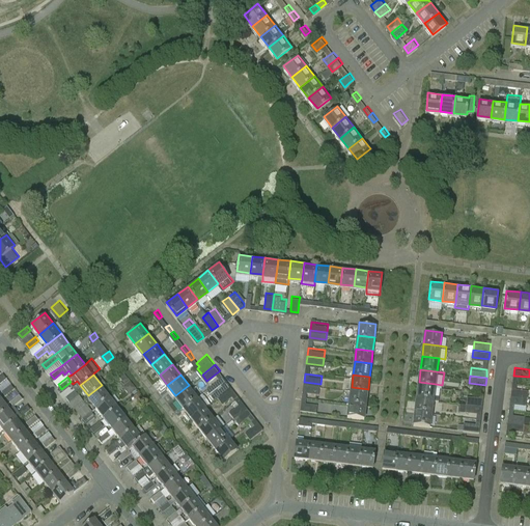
[(226,379),(211,391),(215,397),(218,395),(231,385),(226,379)]
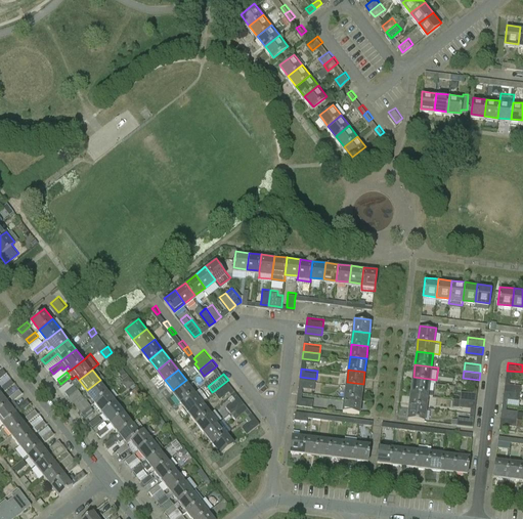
[(11,377),(2,384),(6,388),(14,381),(11,377)]
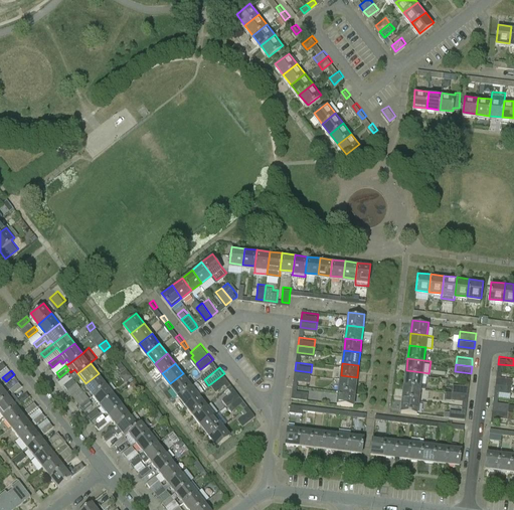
[(311,372),(295,370),(294,378),(310,379),(311,372)]
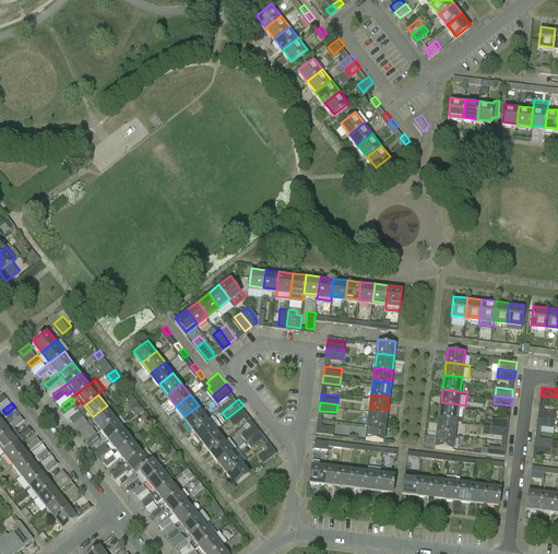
[(441,402),(439,416),(456,419),(462,420),(463,414),(458,413),(459,404),(441,402)]
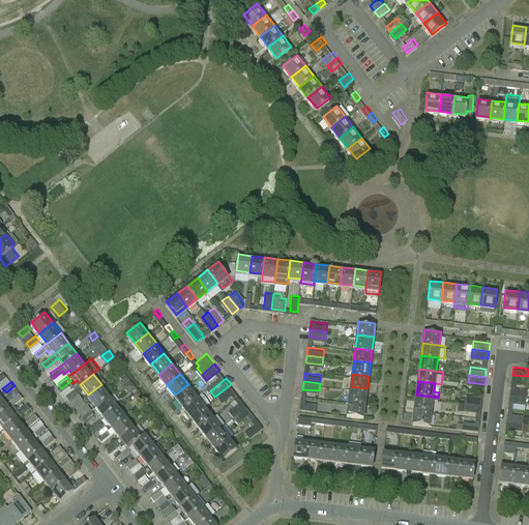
[(110,395),(101,384),(88,395),(95,405),(110,395)]
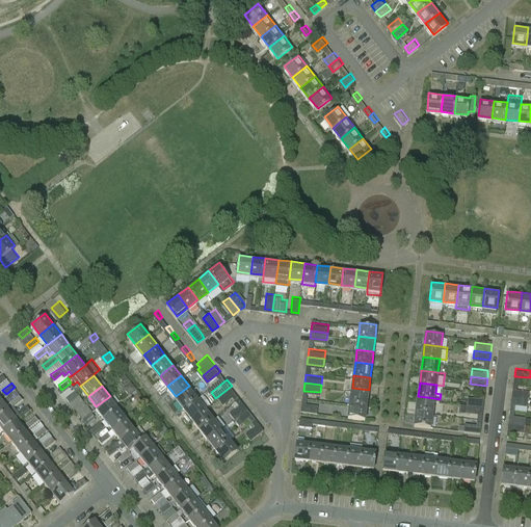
[(184,406),(197,396),(189,386),(176,396),(184,406)]
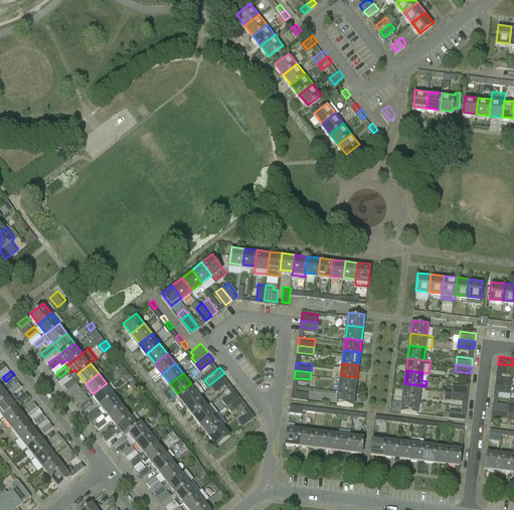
[(224,373),(211,383),(216,389),(228,379),(224,373)]
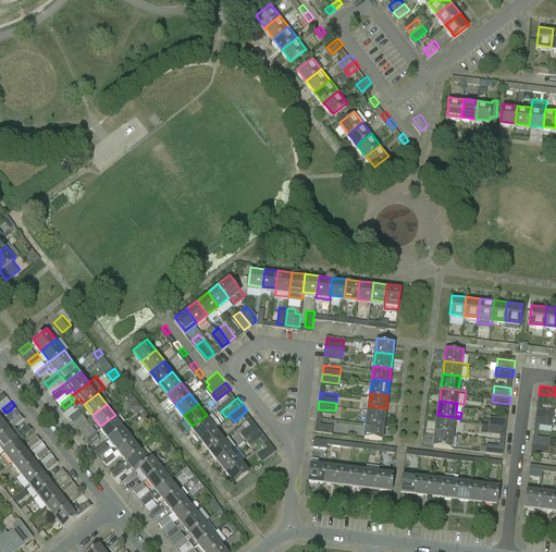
[(538,404),(536,413),(554,415),(554,407),(538,404)]
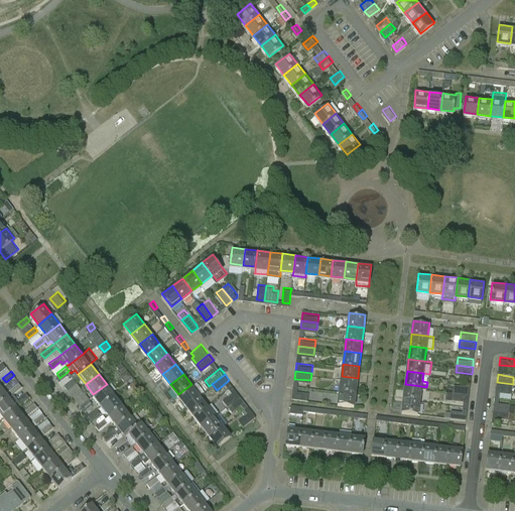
[(65,383),(68,388),(77,381),(74,376),(65,383)]
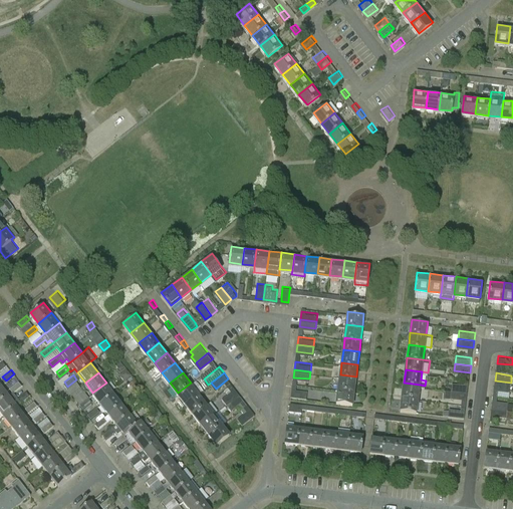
[(338,388),(354,390),(356,376),(340,374),(338,388)]
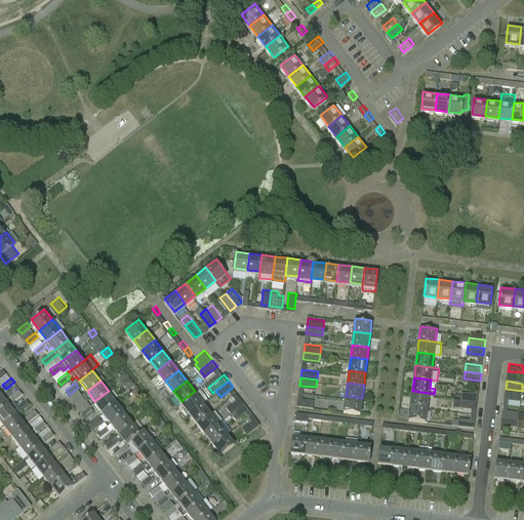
[(195,391),(182,401),(190,410),(202,401),(202,400),(208,396),(200,386),(195,391)]
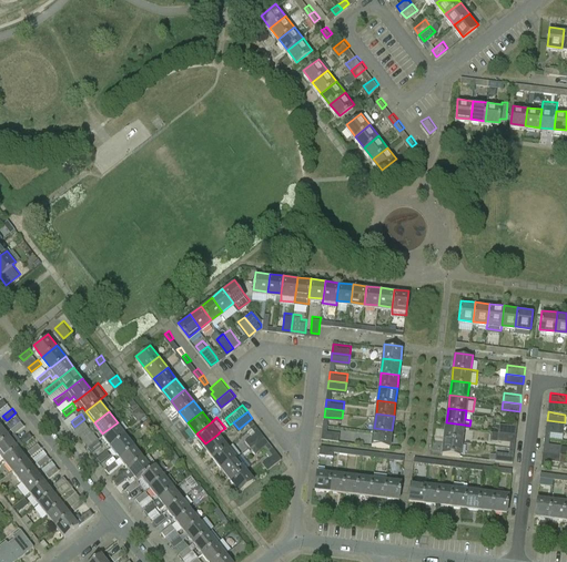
[(21,419),(11,426),(14,431),(24,423),(21,419)]
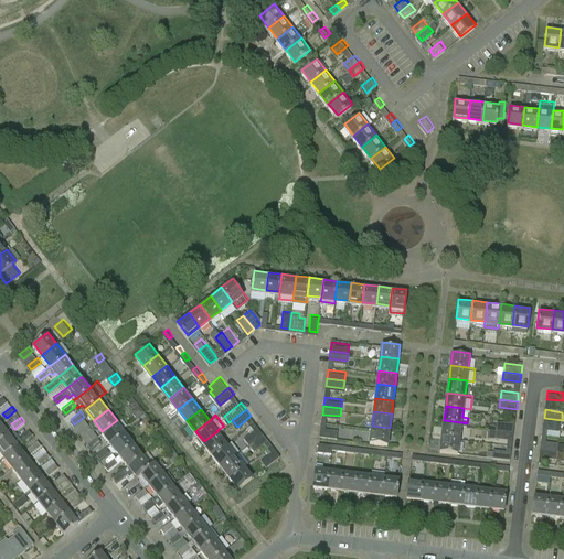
[(514,429),(514,420),(498,418),(497,427),(514,429)]
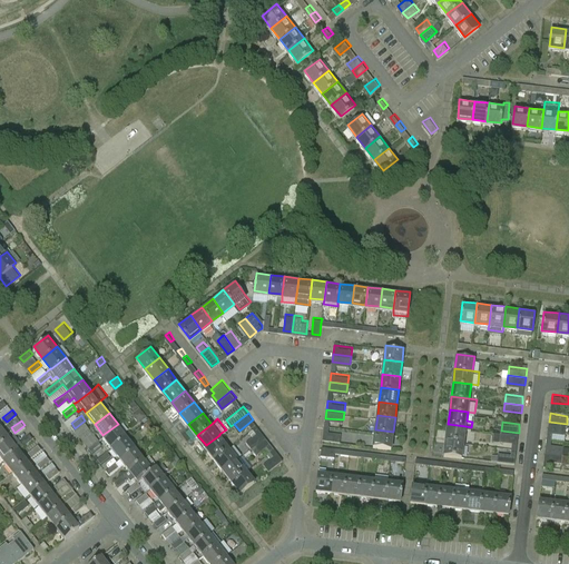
[(567,424),(549,422),(548,431),(566,433),(567,424)]
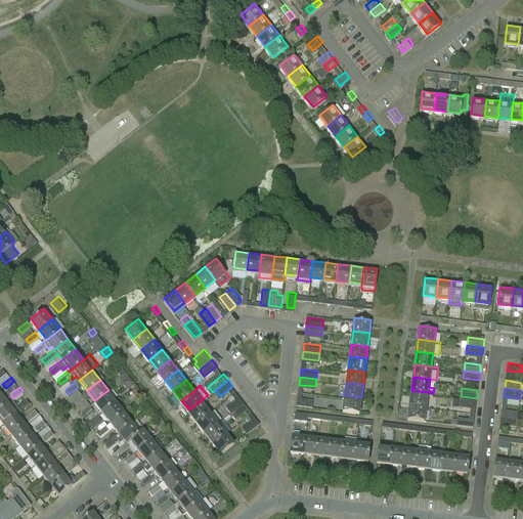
[(116,399),(109,390),(94,400),(102,411),(116,399)]
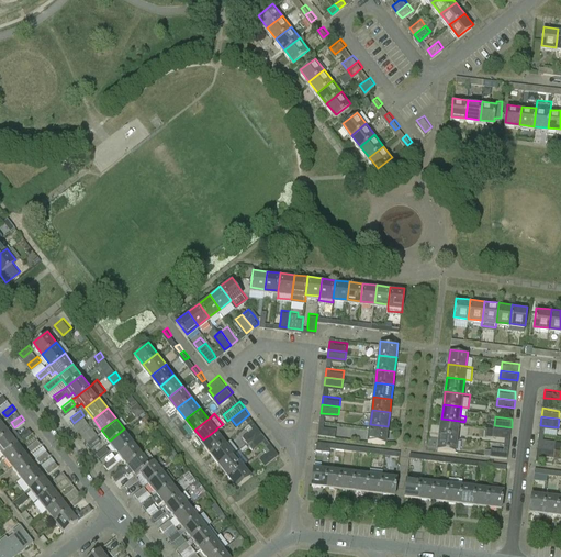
[(440,432),(457,434),(459,421),(441,419),(440,432)]
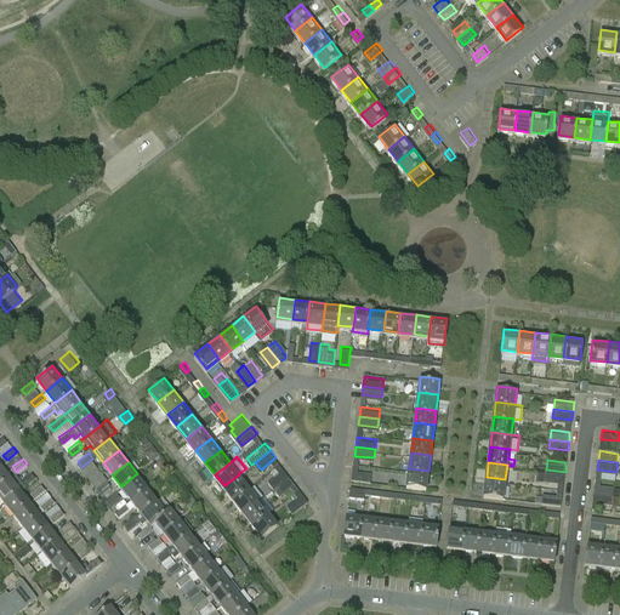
[(0,484),(11,476),(3,463),(0,465),(0,484)]
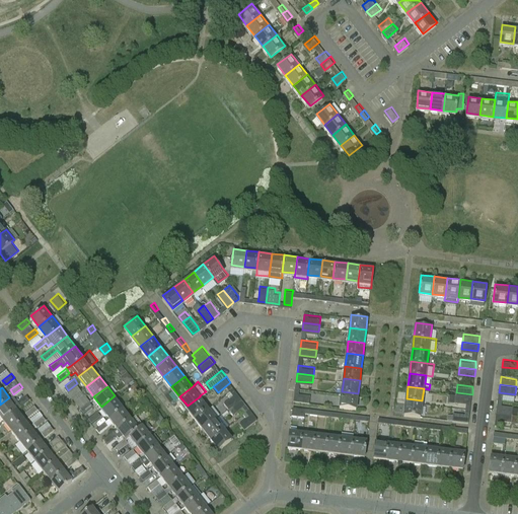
[(82,389),(73,395),(76,400),(85,393),(82,389)]
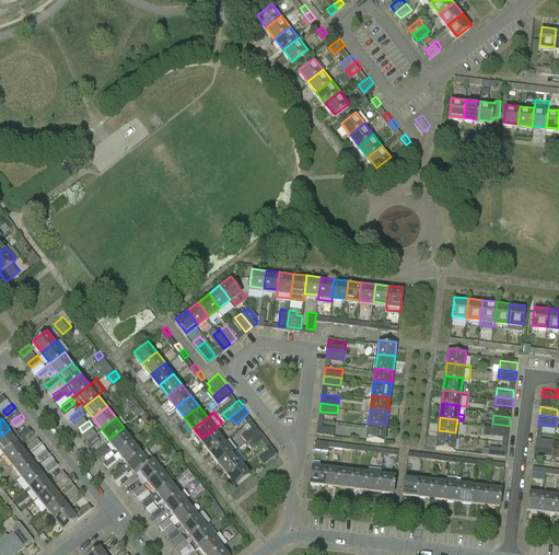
[(256,421),(242,432),(247,439),(260,428),(256,421)]
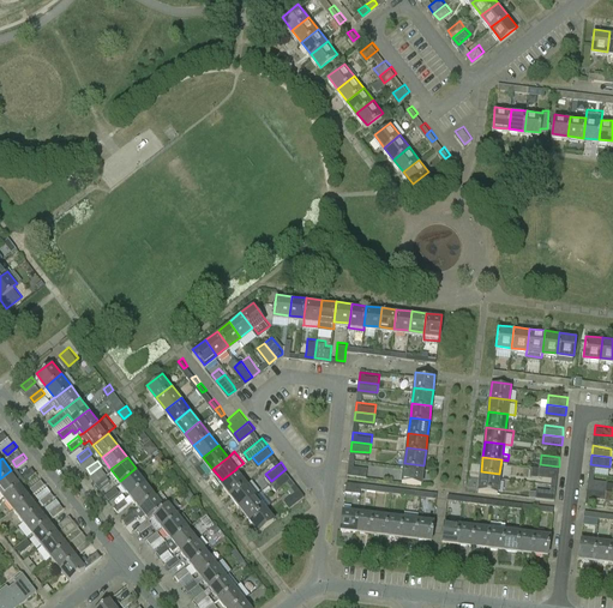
[(370,465),(349,462),(348,471),(368,474),(370,465)]
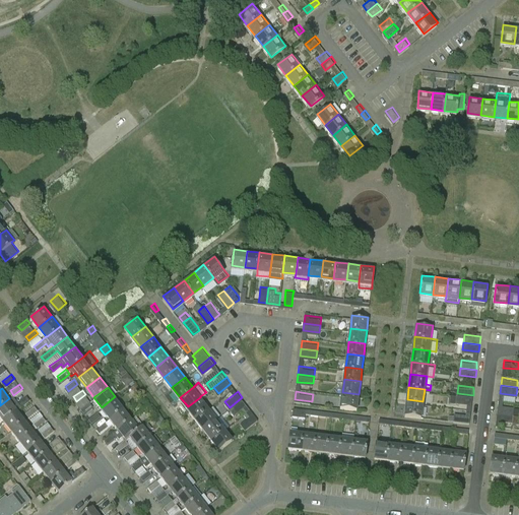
[(341,405),(358,407),(359,394),(342,392),(341,405)]
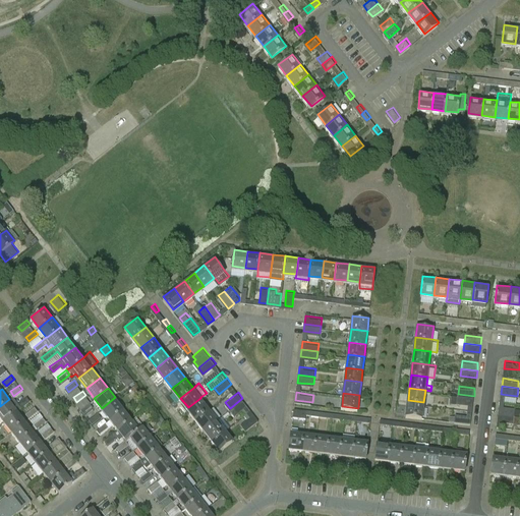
[(9,399),(0,406),(0,414),(4,420),(17,409),(31,399),(27,394),(18,401),(16,399),(12,402),(9,399)]
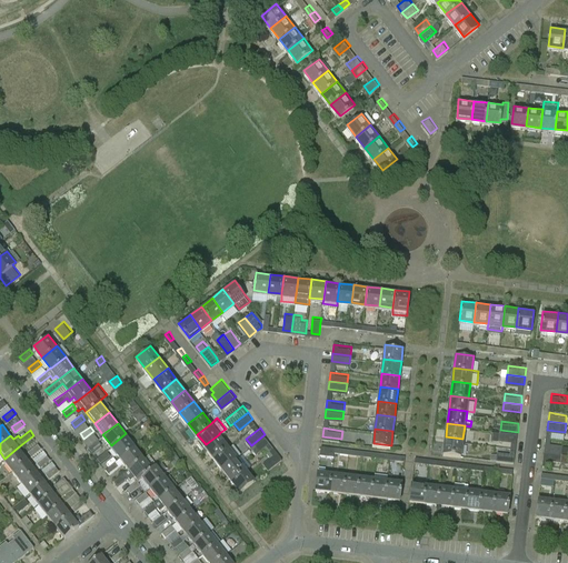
[(517,440),(518,432),(500,430),(499,438),(517,440)]
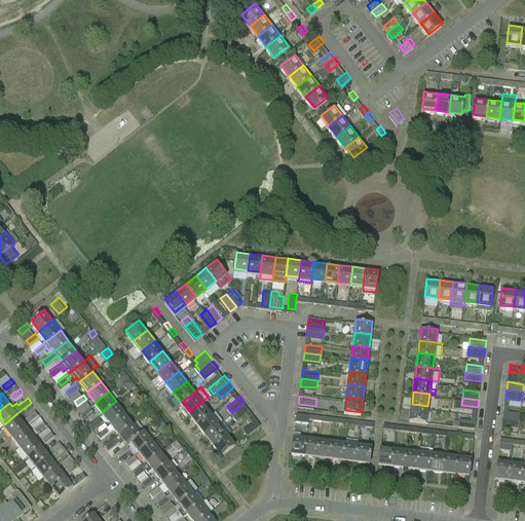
[(124,411),(116,401),(103,412),(111,421),(111,422),(124,411)]
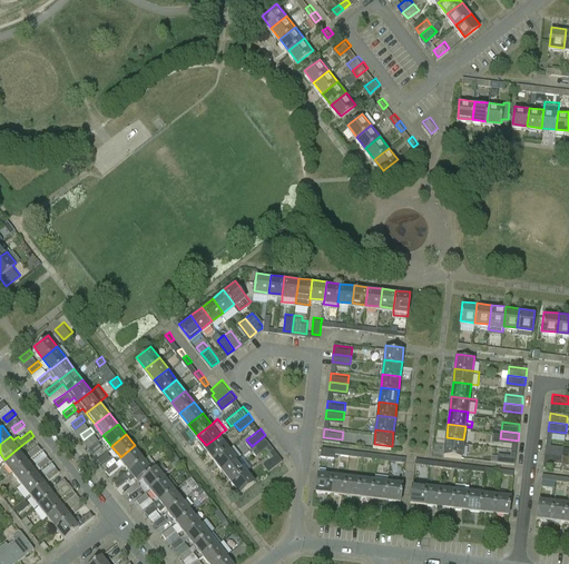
[(214,456),(228,445),(219,435),(206,445),(214,456)]
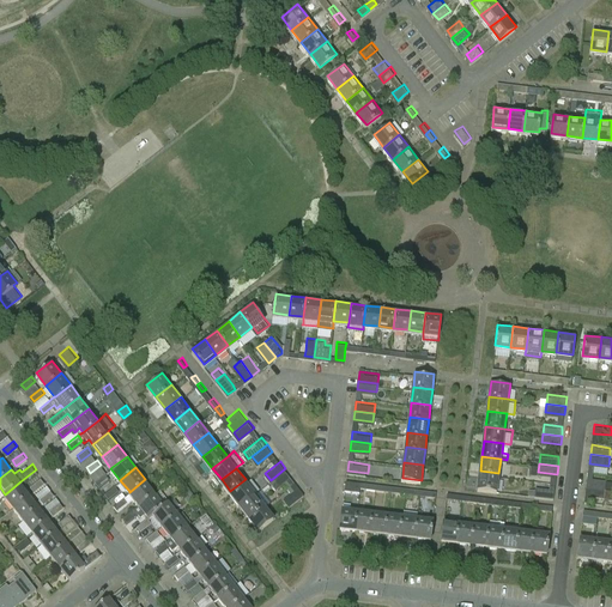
[(285,468),(271,480),(276,487),(291,475),(285,468)]
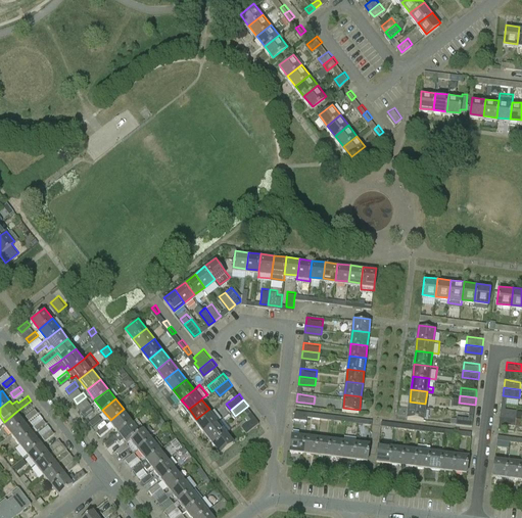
[(94,407),(90,402),(81,409),(85,414),(94,407)]
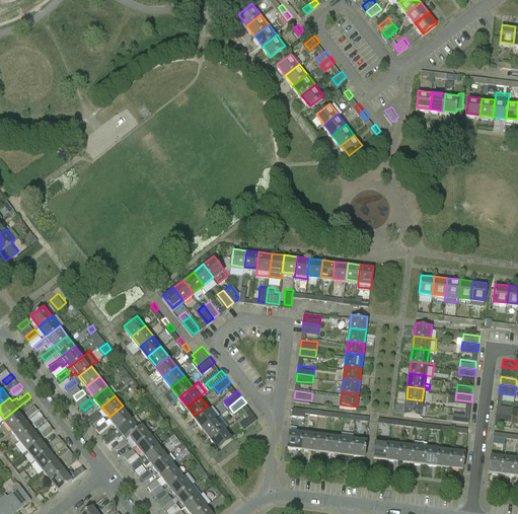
[(404,412),(421,414),(422,400),(407,398),(404,412)]
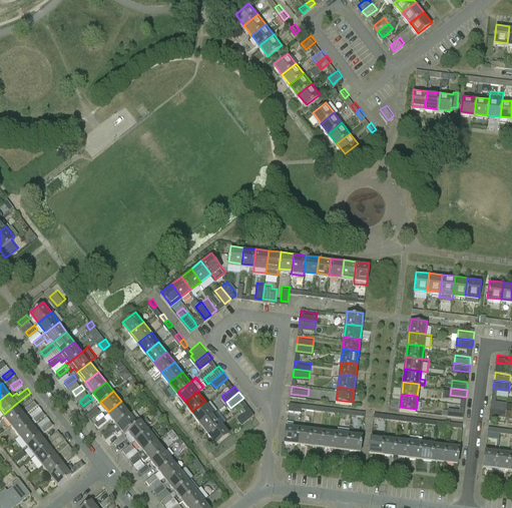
[(35,398),(26,405),(29,410),(38,403),(35,398)]
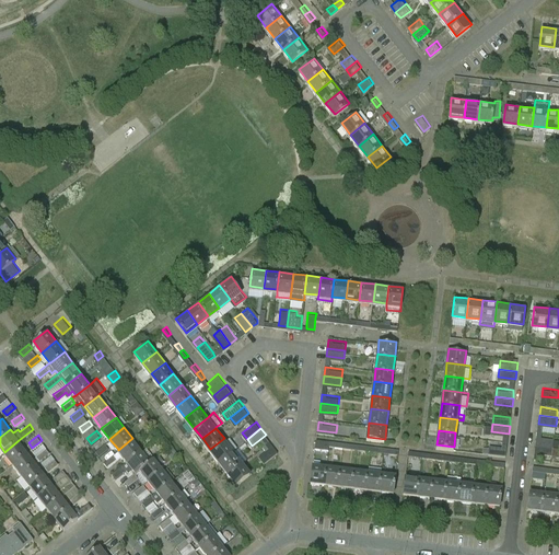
[(537,435),(536,442),(552,444),(554,437),(537,435)]
